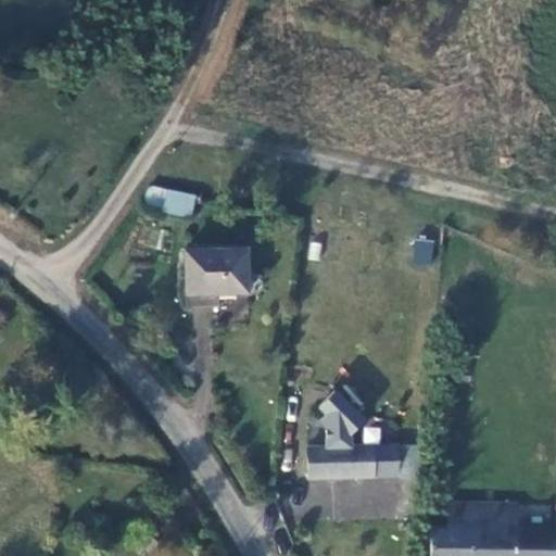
[(187,217),(191,196),(148,184),(136,204),(187,217)]
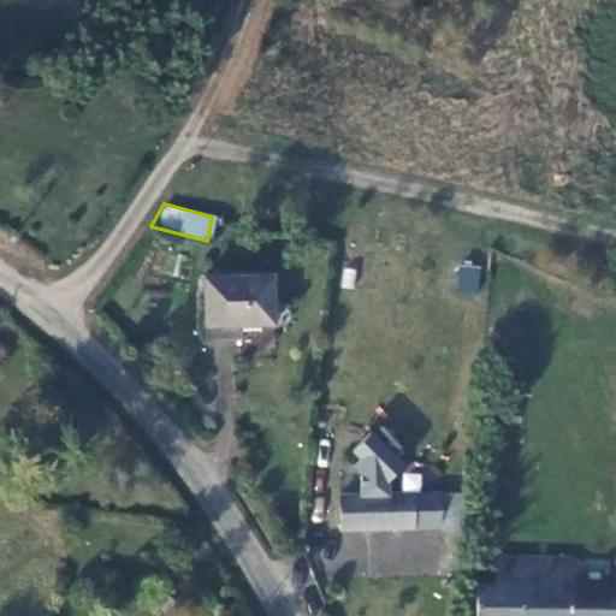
[(457,264),(455,290),(478,291),(480,266),(457,264)]
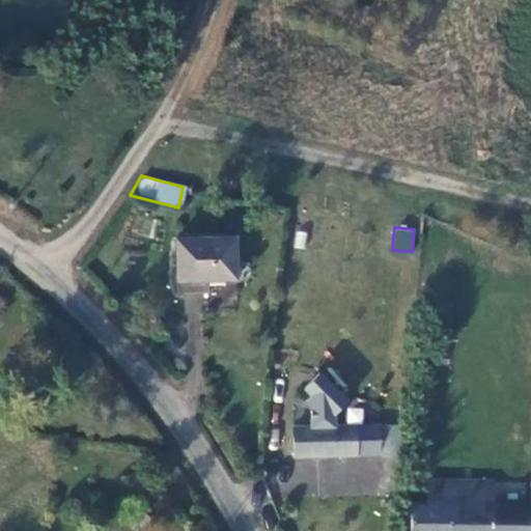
[(234,239),(174,239),(175,280),(176,290),(206,289),(206,279),(234,278),(234,239)]
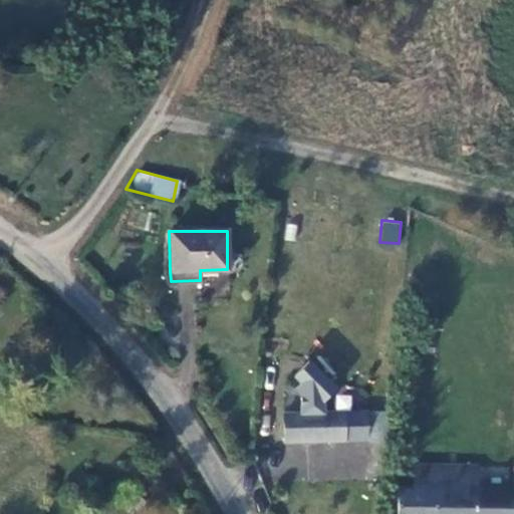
[(302,398),(302,413),(324,413),(323,402),(336,388),(308,360),(295,374),(301,381),(294,390),(302,398)]
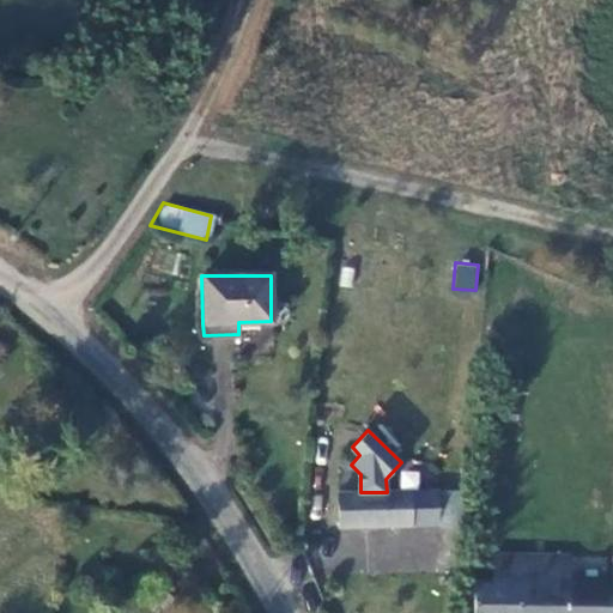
[(360,492),(339,493),(340,526),(438,525),(437,490),(387,492),(360,492)]
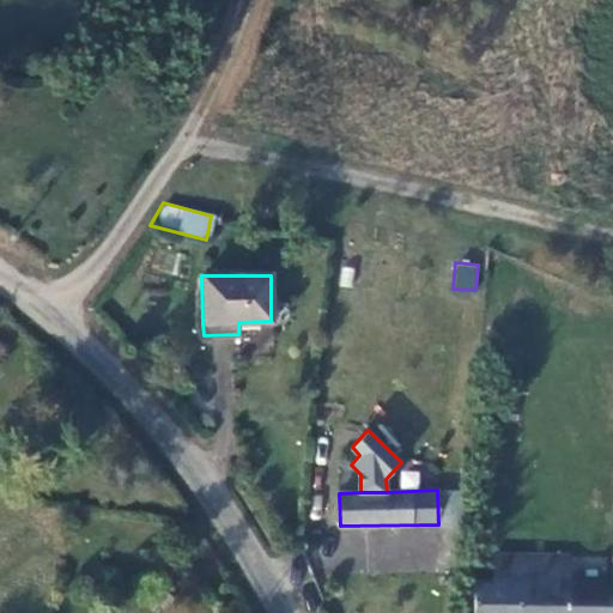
[(565,612),(565,586),(566,556),(496,553),(493,581),(473,581),(472,612),(565,612)]
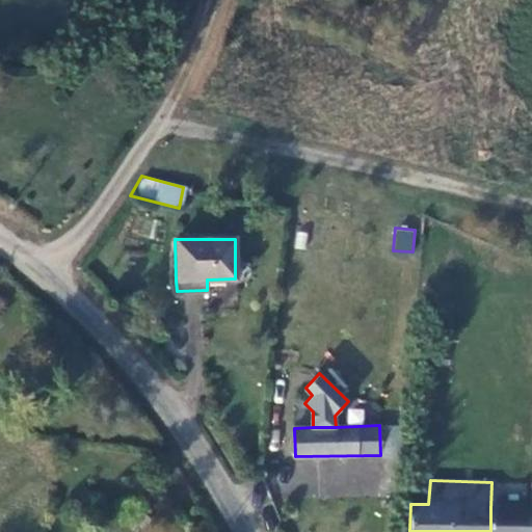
[(513,507),(513,482),(491,482),(490,508),(513,507)]
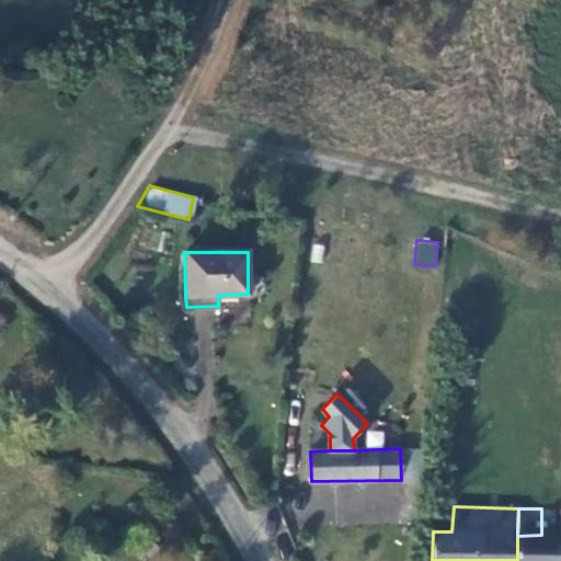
[(517,560),(558,560),(560,535),(541,535),(517,536),(517,560)]
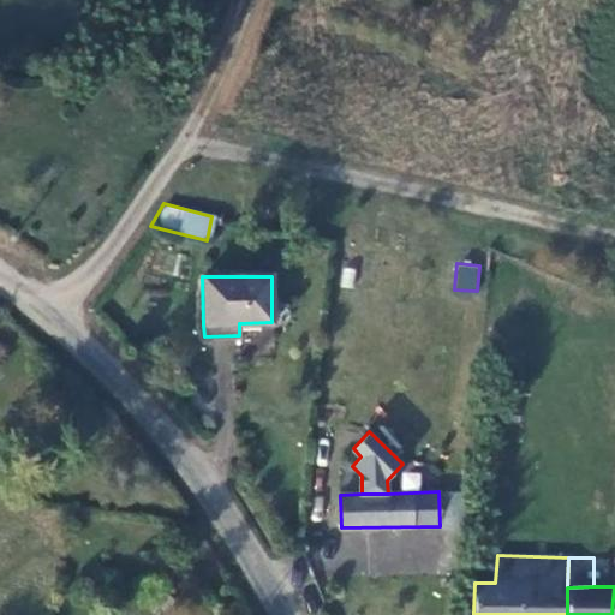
All buildings are outlined.
